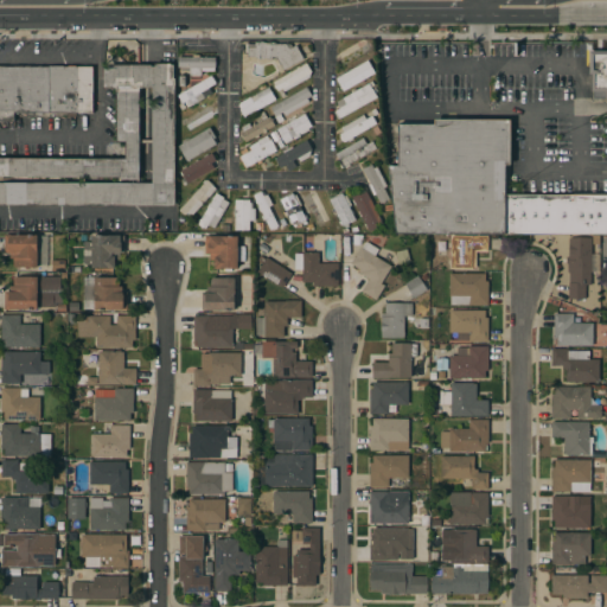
[(295,45),(304,59),(283,70),(276,58),(270,61),(264,58),(260,61),(255,58),(255,57),(247,57),(247,53),(246,53),(246,44),(255,44),(255,42),(260,40),(266,43),(272,42),(276,43),(276,44),(291,44),(292,48),(295,45)]
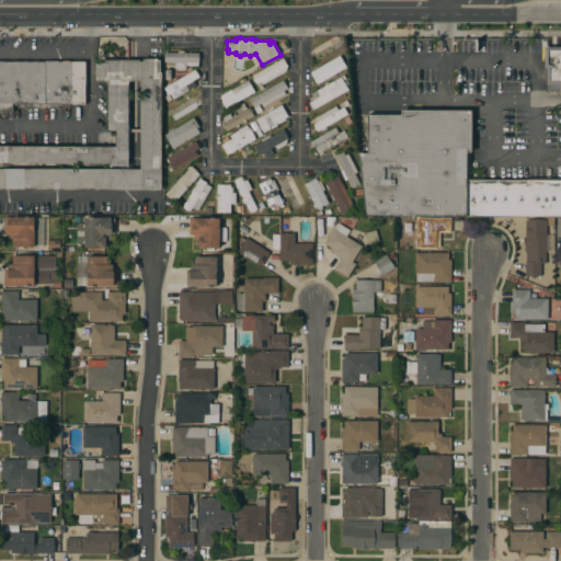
[(339,41),(342,46),(313,63),(310,57),(339,41)]
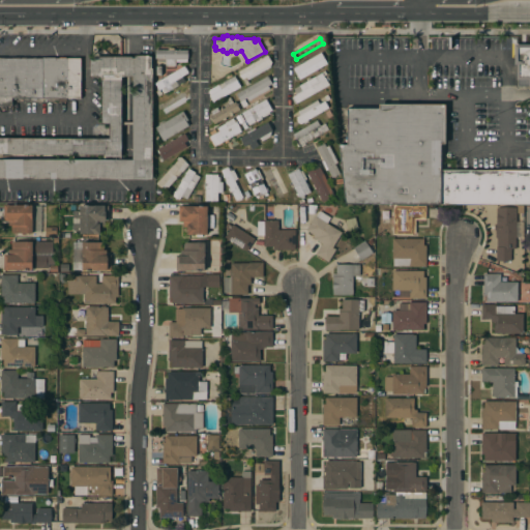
[(529,45),(529,87),(517,87),(517,66),(513,66),(513,45),(529,45)]
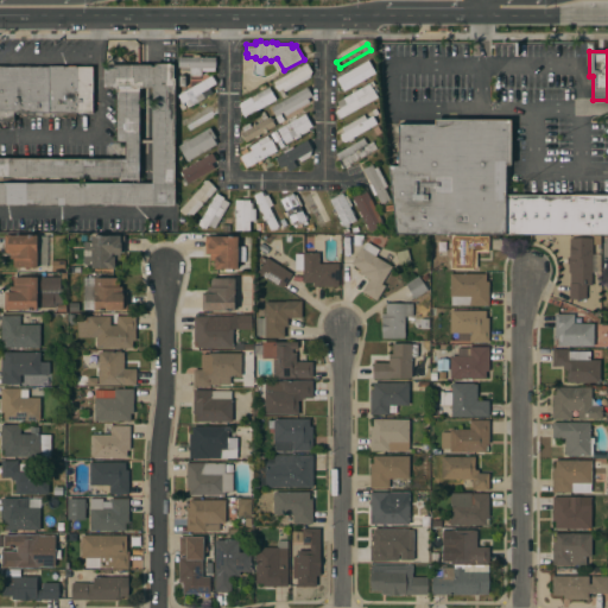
[(202,71),(202,75),(200,75),(200,77),(191,77),(191,75),(190,75),(190,71),(181,71),(181,68),(178,68),(178,57),(192,57),(192,55),(200,55),(200,57),(215,57),(215,61),(216,61),(216,65),(215,65),(215,68),(215,71),(202,71)]
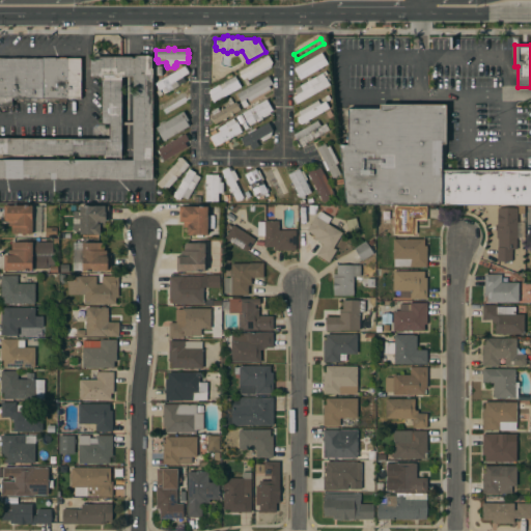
[(300,80),(294,68),(322,53),(328,64),(300,80)]
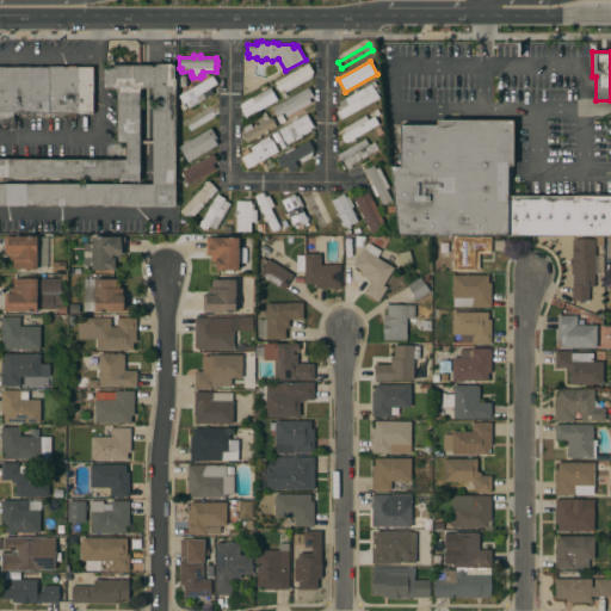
[(287,92),(284,90),(279,92),(275,82),(308,63),(314,73),(313,73),(312,78),(287,92)]
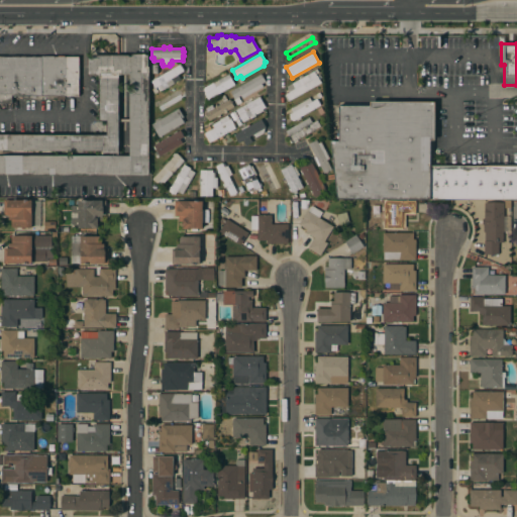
[(0,175),(0,135),(106,135),(106,121),(98,121),(99,76),(87,76),(87,56),(128,56),(128,57),(131,57),(131,55),(144,55),(144,56),(147,56),(147,67),(148,67),(148,176),(0,175)]
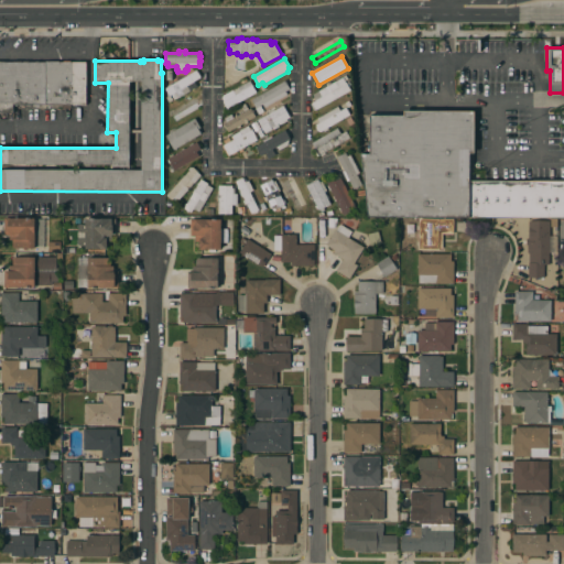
[(0,62),(44,62),(86,62),(86,105),(63,105),(63,107),(50,107),(50,108),(47,108),(47,105),(44,105),(13,105),(13,114),(0,114),(0,62)]
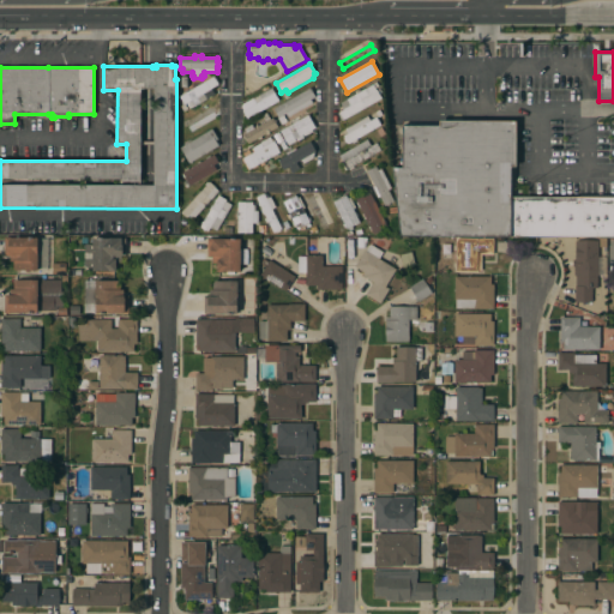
[(190,109),(186,103),(184,104),(179,96),(182,95),(181,94),(186,91),(187,92),(196,88),(194,85),(200,82),(200,84),(214,77),(215,78),(216,78),(218,83),(217,83),(218,84),(211,89),(215,95),(190,109)]
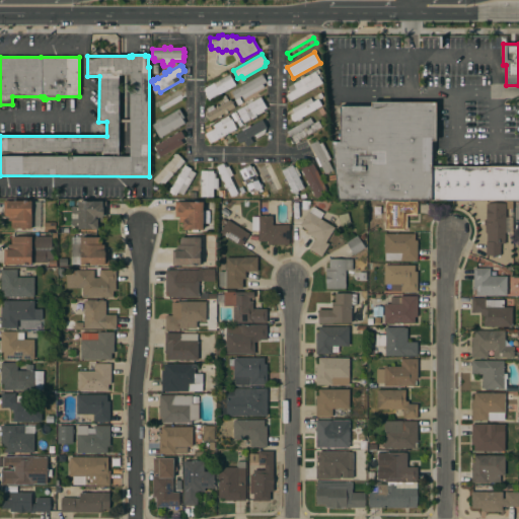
[(288,102),(285,95),(290,92),(287,87),(315,72),(314,71),(317,69),(320,73),(317,75),(317,76),(320,75),(322,78),(320,79),(322,83),(288,102)]
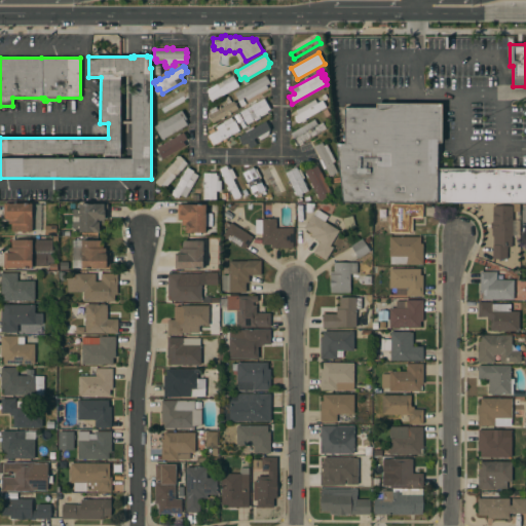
[(225,79),(223,75),(229,72),(231,76),(232,75),(238,86),(212,102),(208,95),(209,95),(207,90),(208,90),(208,89),(225,79)]
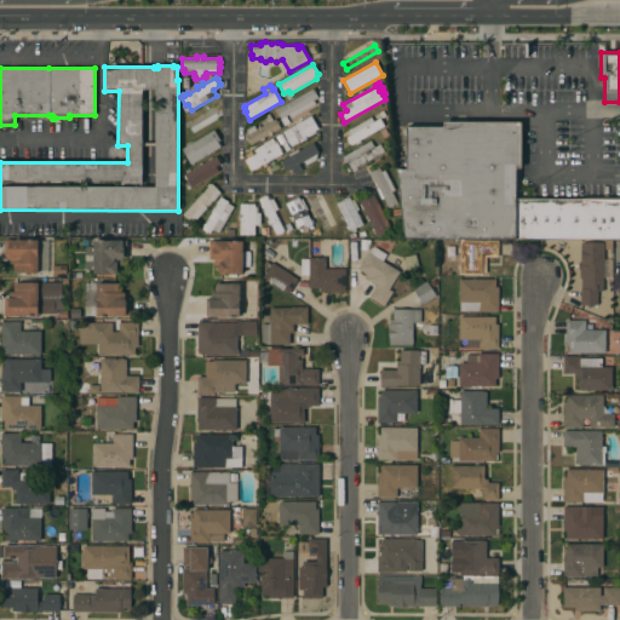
[(313,89),(319,98),(314,101),(315,104),(291,119),(288,115),(286,116),(290,124),(283,126),(276,110),(313,89)]
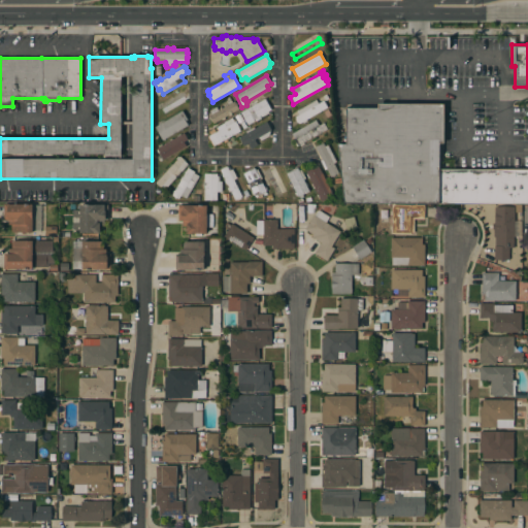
[(185,88),(188,94),(185,96),(188,101),(163,116),(159,110),(158,111),(154,106),(185,88)]
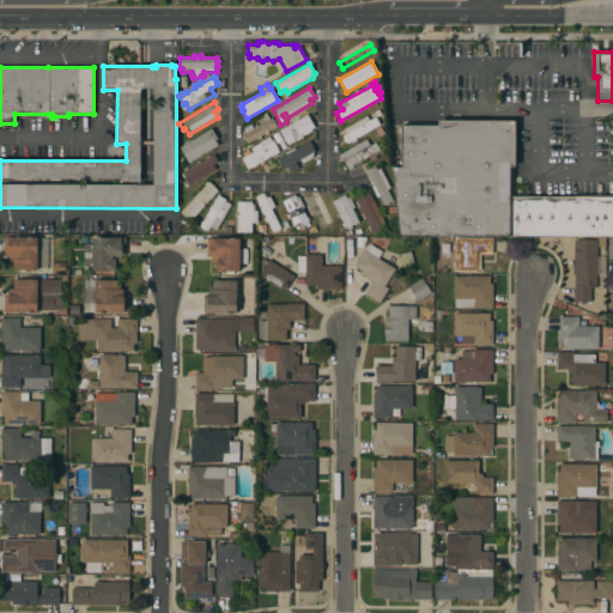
[(248,144),(243,134),(246,133),(243,129),(252,125),(253,128),(265,122),(261,115),(266,113),(269,119),(272,117),(274,122),(275,121),(278,123),(277,125),(278,127),(248,144)]
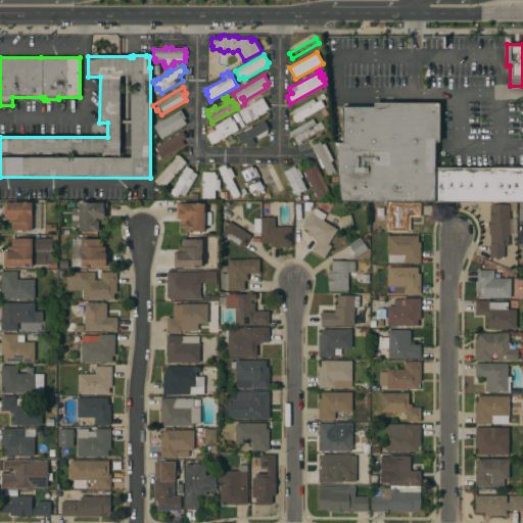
[(263,97),(269,108),(265,110),(266,112),(258,116),(258,114),(257,115),(258,117),(253,121),(252,119),(251,119),(251,120),(245,124),(238,111),(263,97)]
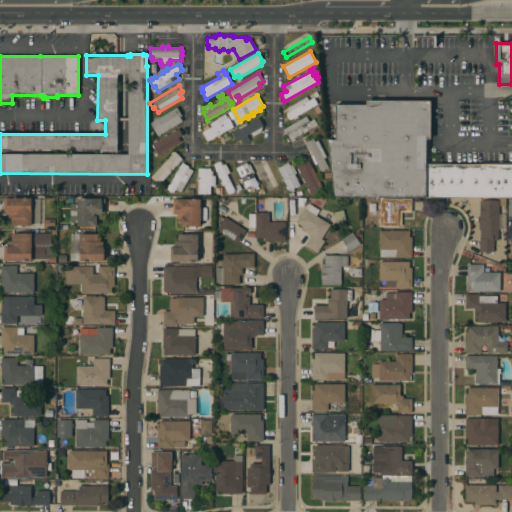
[(306,96),(308,100),(313,98),(317,104),(297,116),(298,117),(294,119),(293,118),(290,120),(289,119),(288,119),(286,115),(287,115),(286,114),(290,111),(287,107),(306,96)]
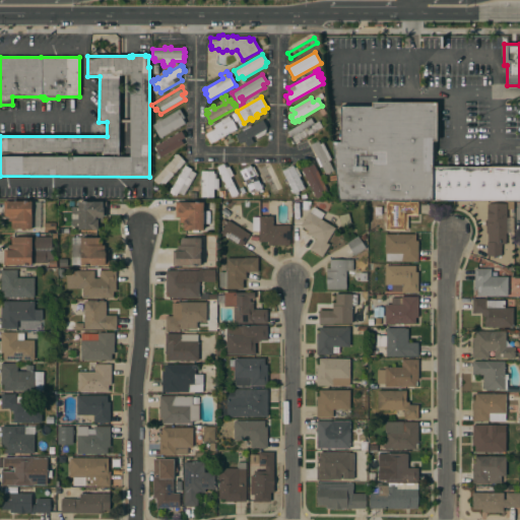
[(338,201),(331,142),(339,142),(340,107),(372,107),(372,103),(437,103),(438,144),(433,144),(433,167),(432,202),(338,201)]
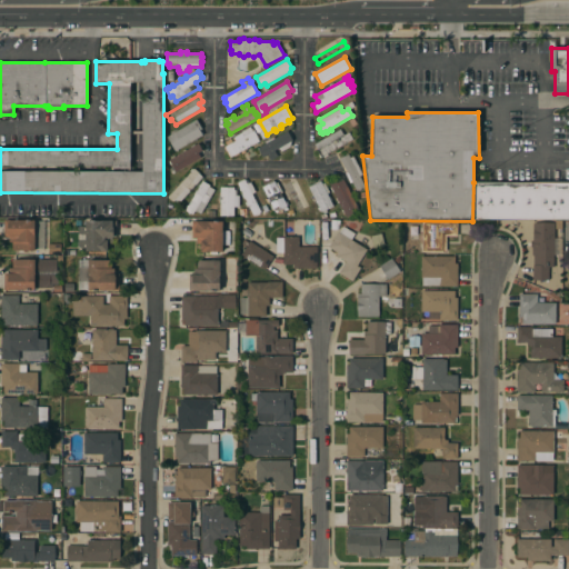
[(348,121),(353,118),(357,123),(351,127),(348,121)]
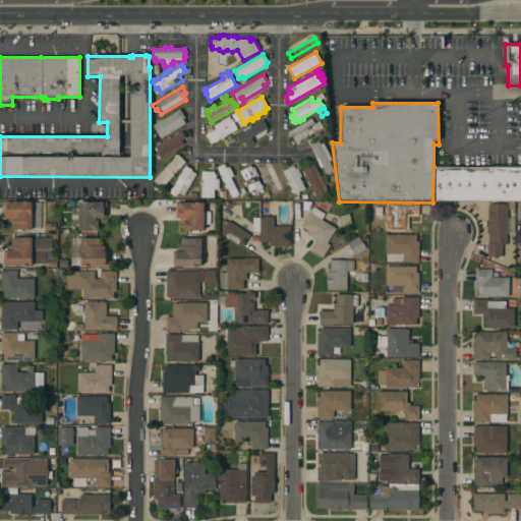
[(160,138),(153,125),(179,109),(184,118),(182,119),(185,124),(160,138)]
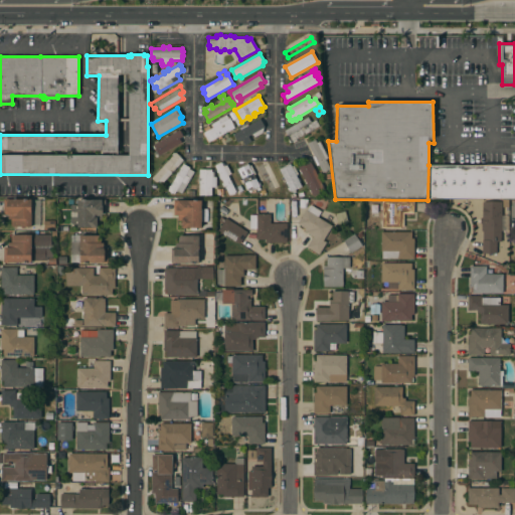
[(220,135),(222,138),(218,140),(217,137),(215,139),(216,140),(212,142),(211,141),(208,142),(207,140),(206,141),(202,134),(205,132),(203,129),(208,126),(210,129),(212,128),(210,125),(218,121),(218,120),(226,115),(227,117),(228,117),(234,128),(220,135)]
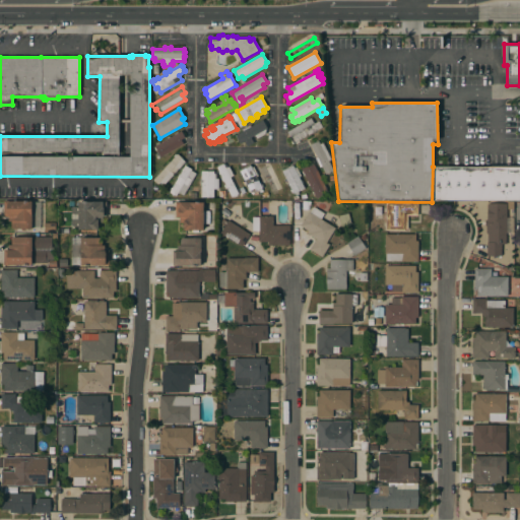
[(311,118),(314,124),(318,121),(322,128),(293,144),(288,138),(290,137),(286,132),(311,118)]
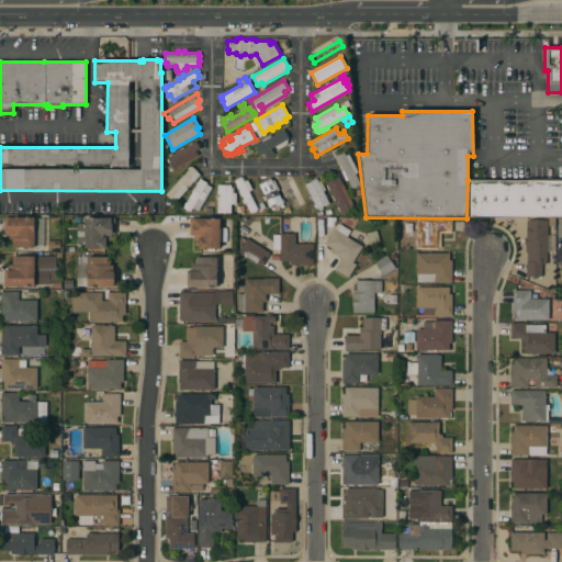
[(278,150),(276,146),(259,156),(254,147),(262,142),(261,141),(270,135),(271,137),(283,130),(289,138),(288,139),(287,145),(278,150)]
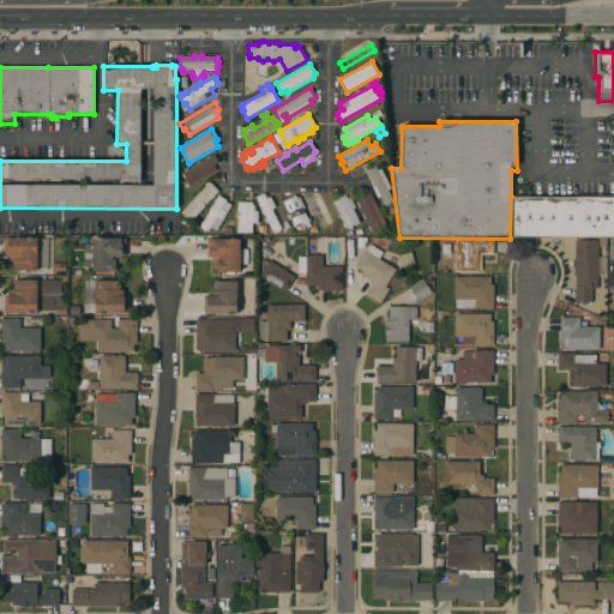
[(186,188),(184,184),(187,181),(182,173),(214,155),(218,163),(214,166),(216,170),(186,188)]
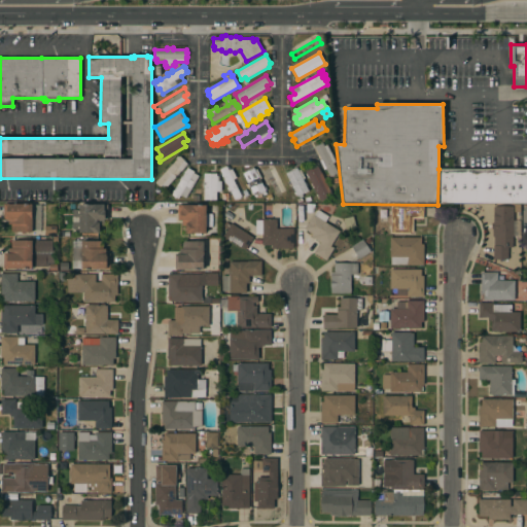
[(336,162),(332,163),(338,173),(329,177),(325,169),(324,170),(319,161),(321,160),(314,147),(322,143),(324,146),(326,144),(336,162)]
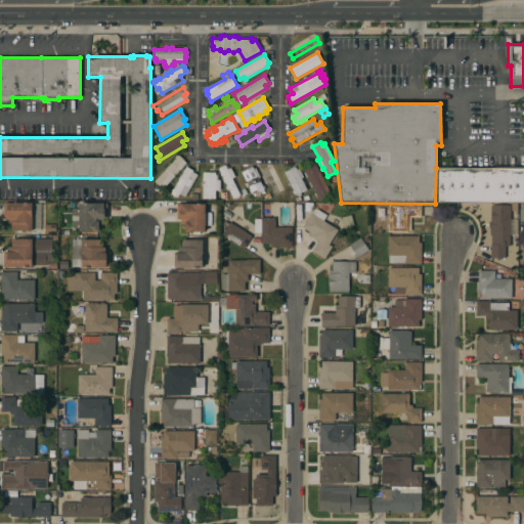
[(178,156),(183,160),(186,164),(180,171),(179,171),(163,188),(160,185),(159,186),(154,181),(178,156)]
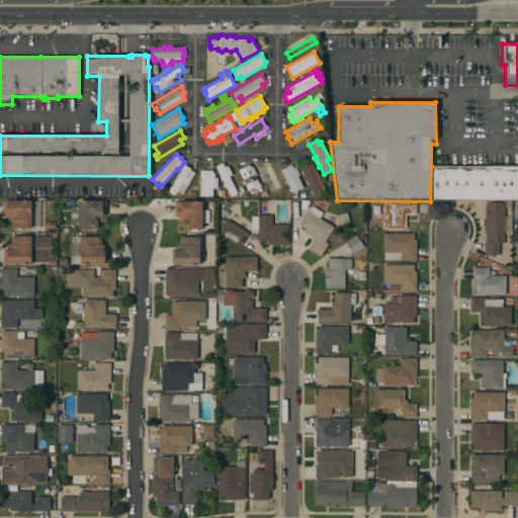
[(216,167),(223,163),(223,164),(225,164),(226,167),(228,166),(232,175),(229,176),(237,193),(236,194),(237,194),(233,196),(233,195),(231,196),(216,167)]
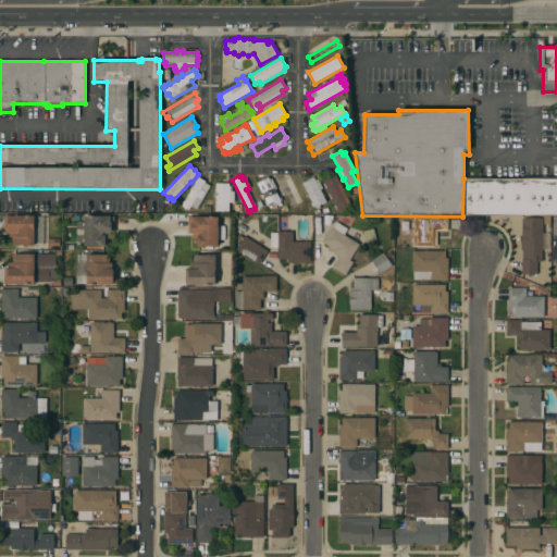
[(337,209),(335,210),(334,206),(335,205),(332,198),(330,199),(327,194),(330,194),(326,187),(325,188),(323,184),(324,183),(322,180),(329,176),(330,177),(334,175),(337,181),(338,180),(341,184),(339,185),(342,188),(347,198),(348,198),(349,201),(348,202),(349,205),(344,208),(345,210),(338,212),(337,209)]
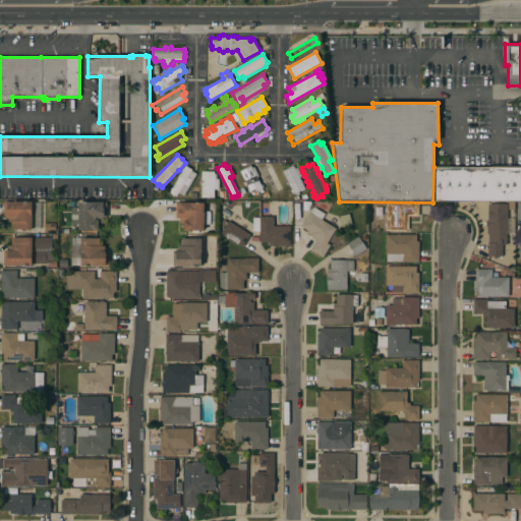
[(250,191),(249,192),(247,188),(248,188),(246,185),(245,185),(243,183),(245,182),(240,171),(240,170),(250,165),(252,168),(253,167),(258,176),(256,177),(261,185),(262,184),(264,188),(263,188),(263,189),(262,189),(263,190),(258,192),(258,191),(251,194),(250,191)]
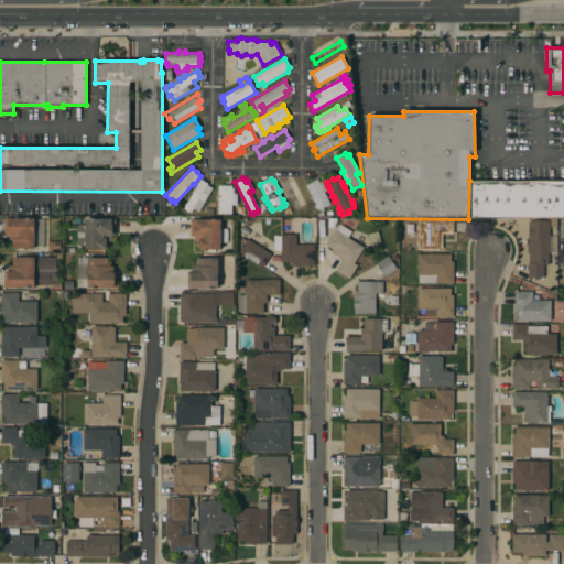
[(280,182),(288,179),(289,181),(293,179),(300,194),(296,195),(303,210),(296,214),(280,182)]
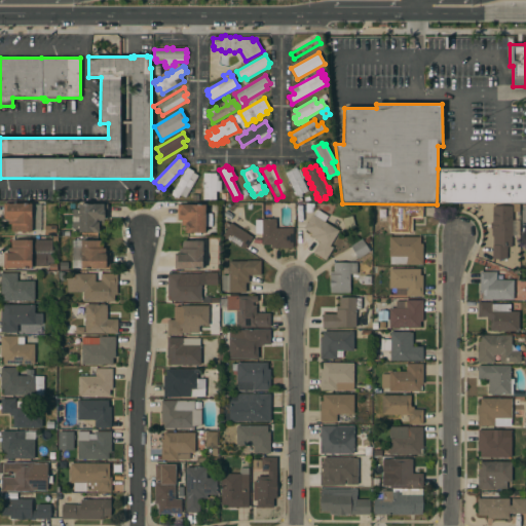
[(187,167),(193,172),(193,173),(198,176),(191,188),(195,190),(192,194),(188,192),(185,198),(180,195),(178,198),(171,194),(187,167)]
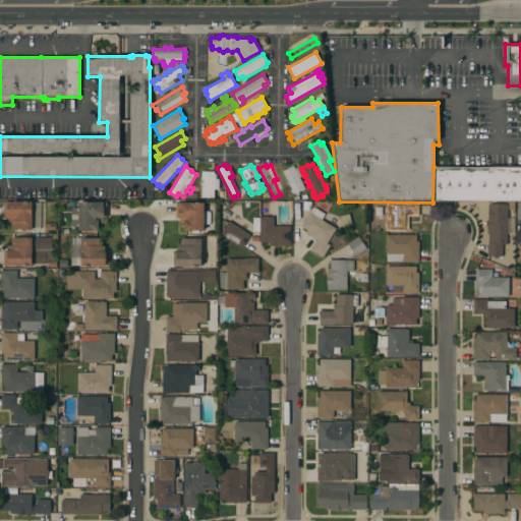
[(282,171),(293,166),(294,168),(297,167),(301,176),(299,177),(304,188),(304,189),(306,193),(302,195),(300,191),(293,194),(282,171)]
